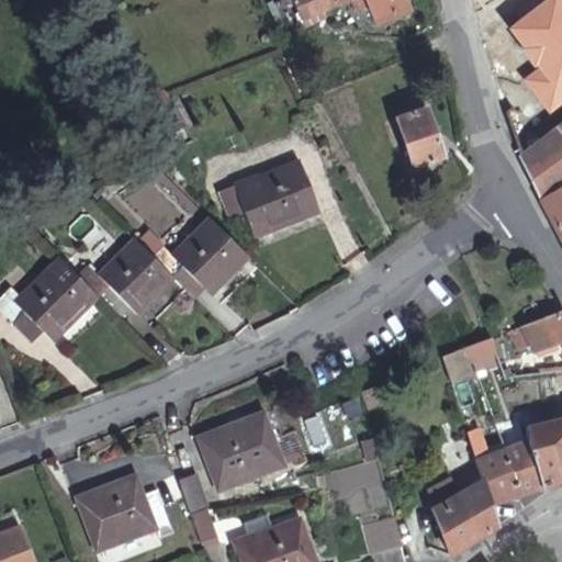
[(406,8),(403,0),(280,0),(276,2),(280,14),(285,12),(291,24),(303,19),(306,23),(321,17),(318,11),(343,0),(348,0),(353,10),(367,4),(375,23),(406,8)]
